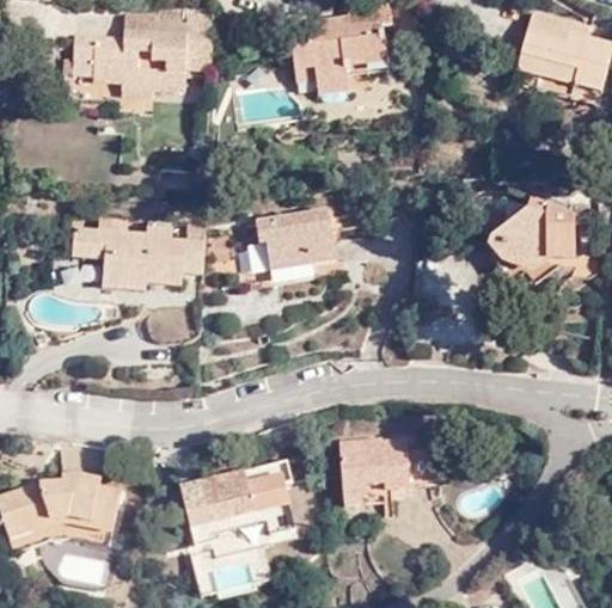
[(317,20),(318,31),(381,20),(379,0),(363,0),(347,2),(349,16),(317,20)]
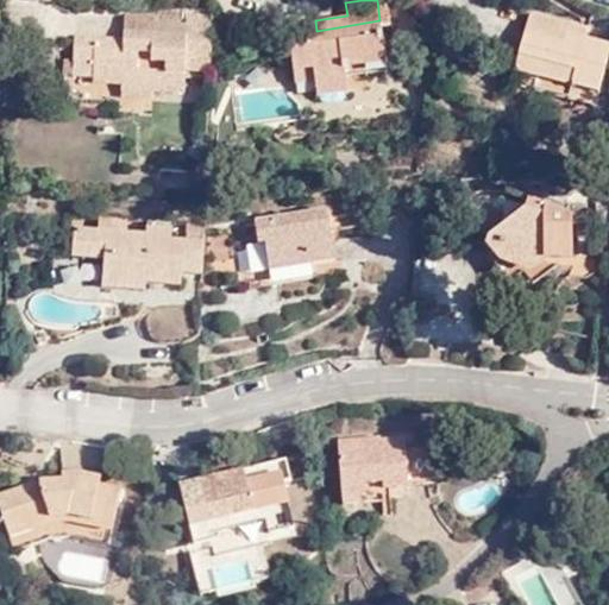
[(184,32),(184,20),(154,20),(154,11),(124,10),(124,31),(184,32)]
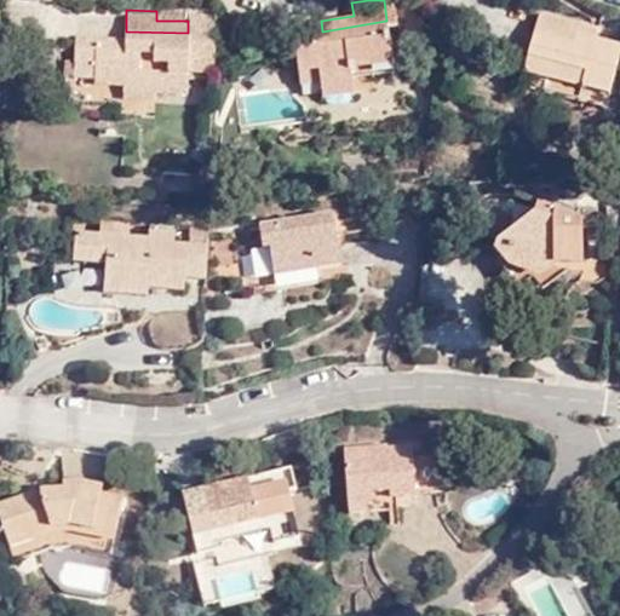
[(212,72),(214,12),(188,12),(188,21),(188,33),(126,32),(125,38),(75,36),(74,76),(96,78),(95,97),(124,98),(124,110),(153,111),(153,92),(185,93),(187,72),(212,72)]
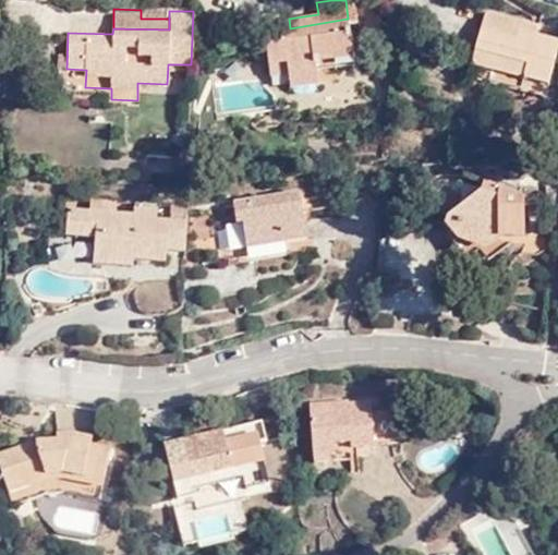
[(469,74),(521,87),(523,75),(548,82),(557,40),(557,39),(534,34),(536,24),(485,11),(469,74)]
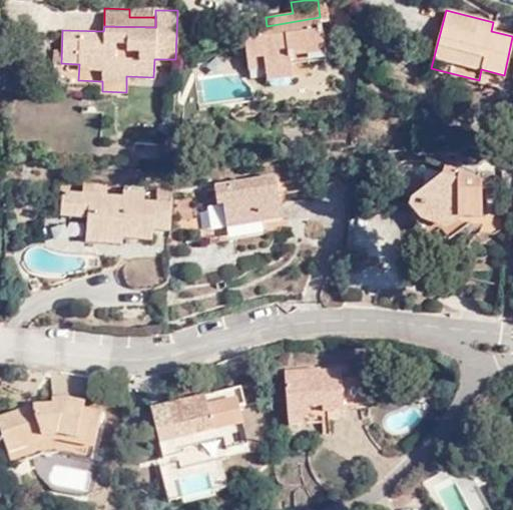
[(248,70),(266,68),(291,64),(290,63),(290,55),(325,50),(320,17),(267,26),(260,27),(261,35),(257,35),(258,39),(244,40),(248,70)]
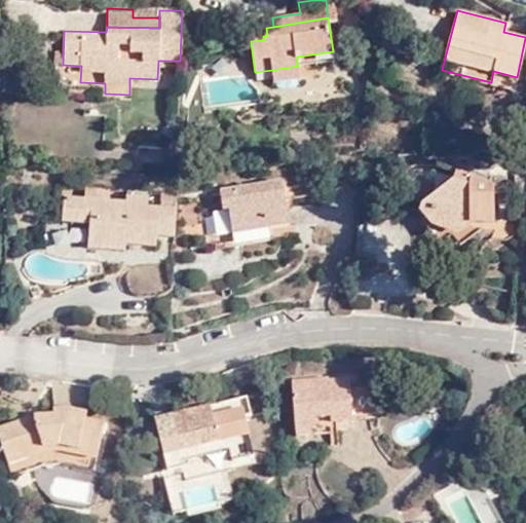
[(297,57),(297,65),(334,59),(333,51),(297,57)]
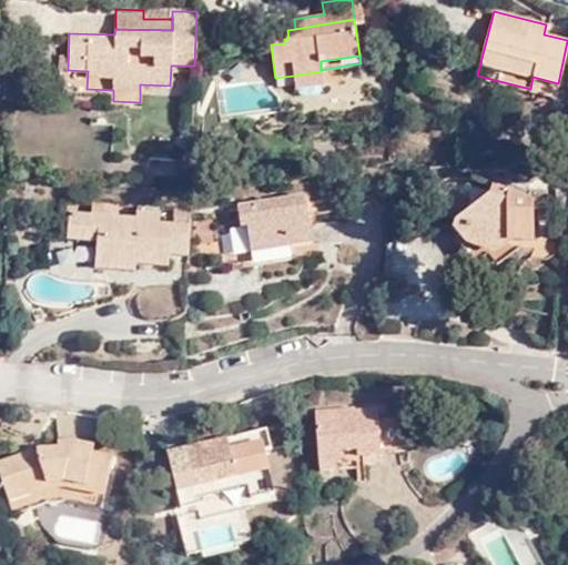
[(322,71),(294,76),(296,88),(323,84),(322,71)]
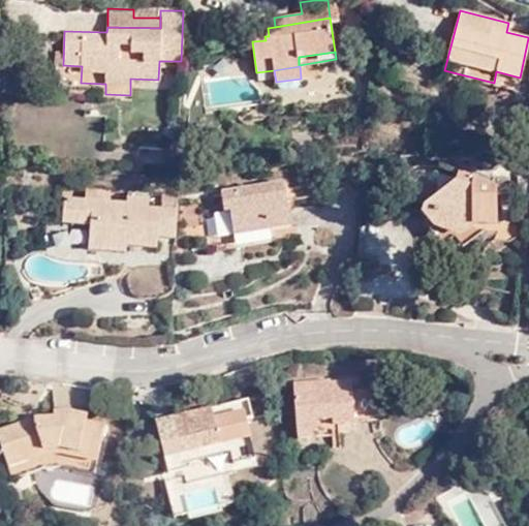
[(496,71),(494,83),(517,89),(520,78),(496,71)]
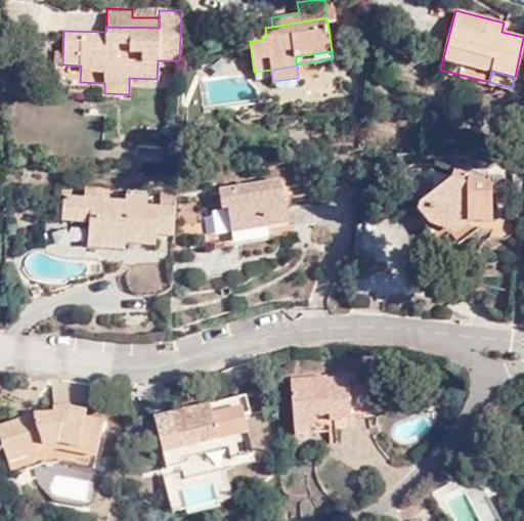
[(490,184),(468,175),(467,182),(450,177),(421,201),(418,209),(424,217),(432,211),(442,223),(454,227),(467,220),(489,220),(490,184)]
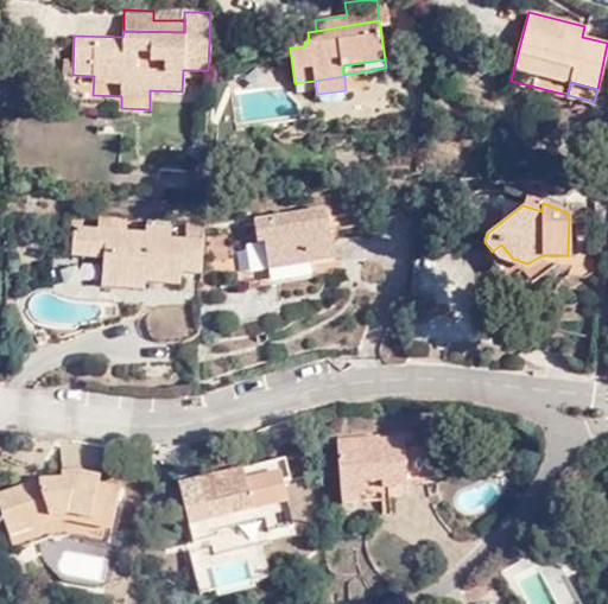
[(265,240),(268,269),(312,262),(335,259),(327,210),(254,222),(258,241),(265,240)]
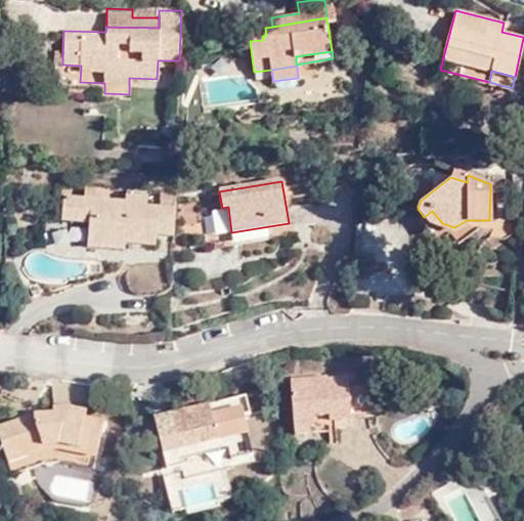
[(173,233),(174,207),(145,205),(145,194),(125,192),(125,200),(107,199),(107,186),(83,185),(83,197),(81,196),(80,215),(89,216),(88,220),(86,246),(121,249),(121,241),(151,243),(151,232),(173,233)]
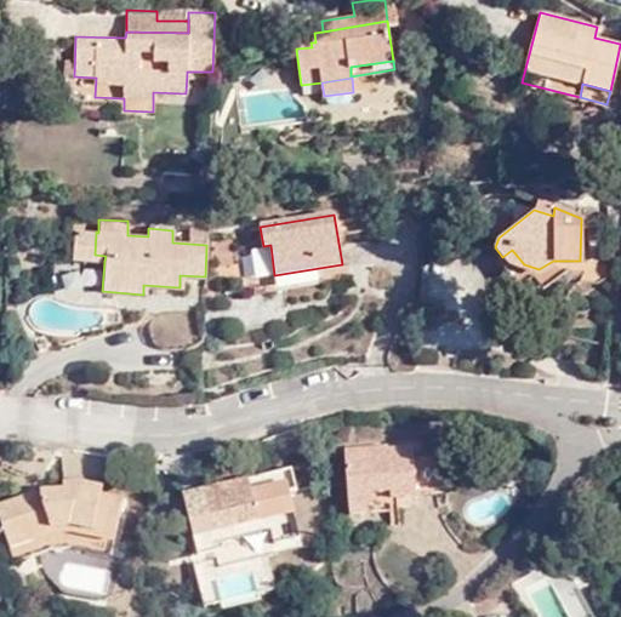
[(74,258),(104,261),(106,256),(95,255),(96,232),(75,232),(74,258)]
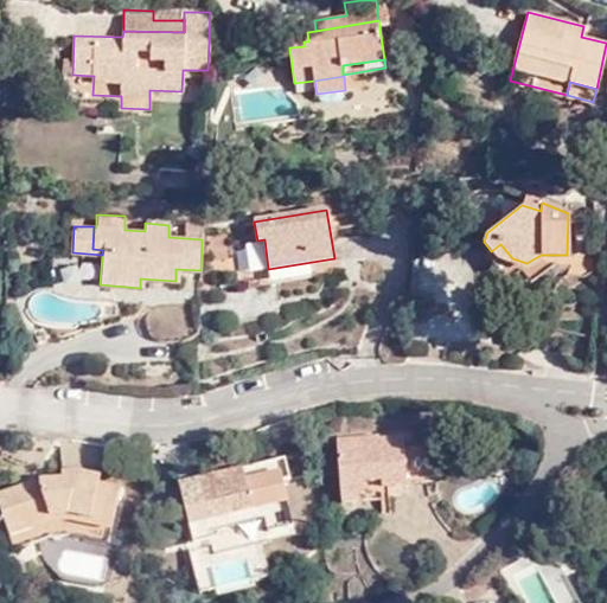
[(312,262),(268,269),(270,282),(314,275),(312,262)]
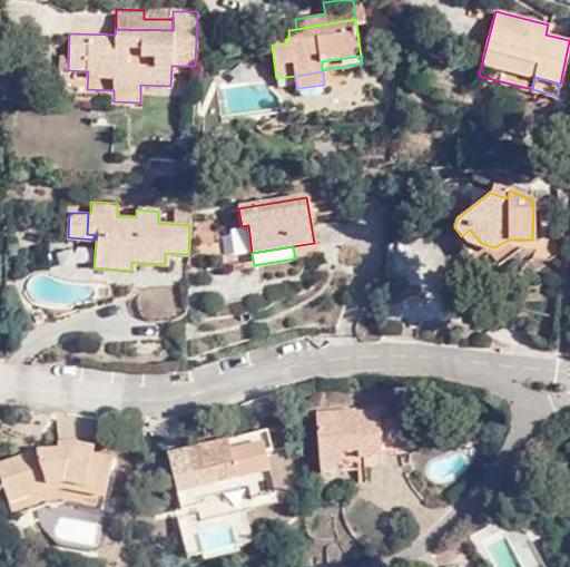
[(354,409),(331,411),(332,418),(315,420),(320,473),(341,471),(341,452),(355,451),(356,466),(382,463),(377,410),(354,411),(354,409)]
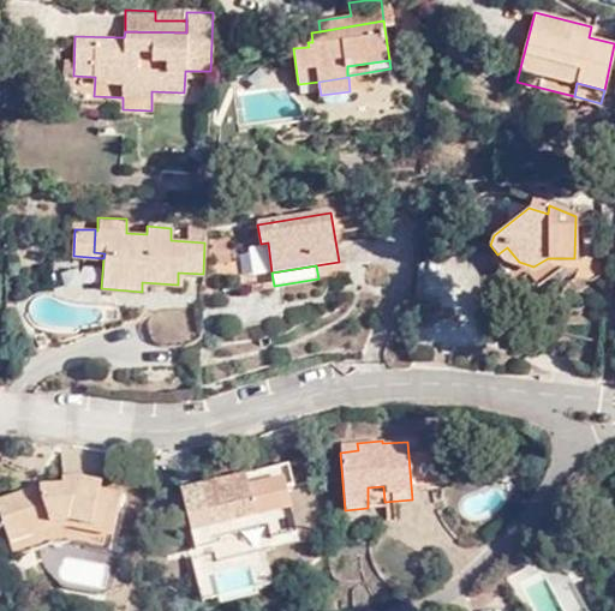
[(358,450),(357,443),(340,443),(340,453),(358,450)]
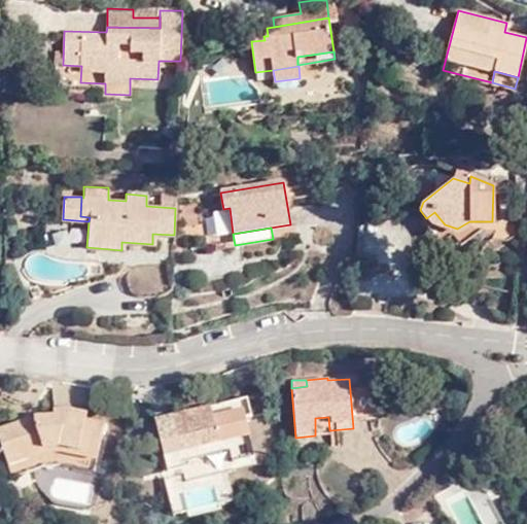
[(184,460),(184,456),(181,446),(219,435),(222,446),(229,444),(232,457),(270,447),(262,418),(257,419),(250,391),(154,416),(167,465),(184,460)]
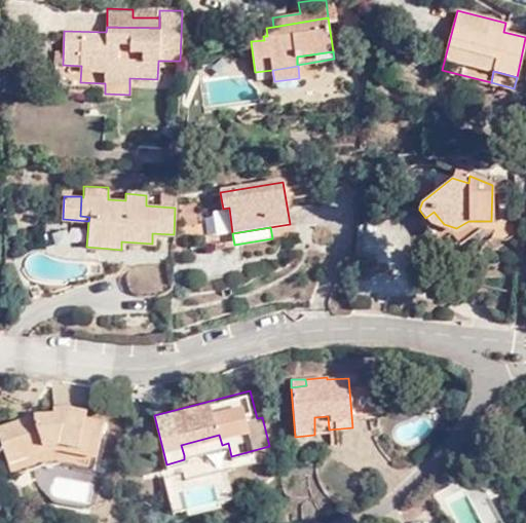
[(94,464),(103,419),(88,414),(86,405),(71,401),(54,403),(53,408),(33,410),(0,421),(0,441),(9,471),(43,457),(60,457),(94,464)]
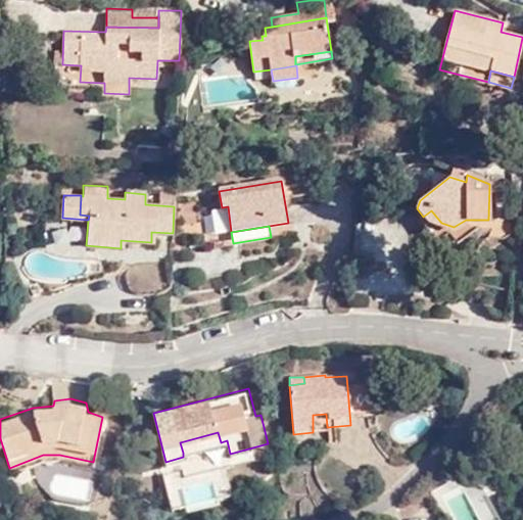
[(327,431),(327,427),(326,414),(313,415),(313,432),(327,431)]
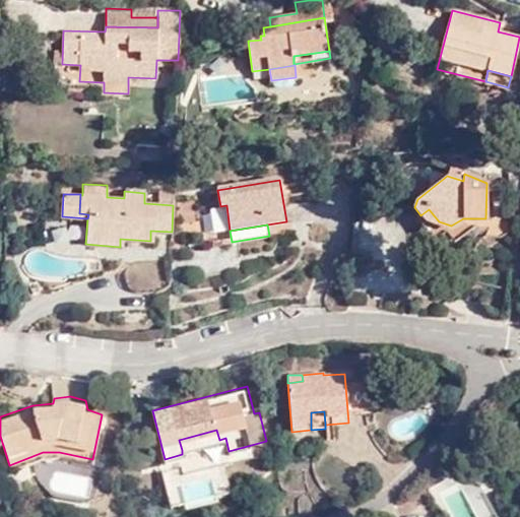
[(179,440),(182,450),(219,440),(216,430),(179,440)]
